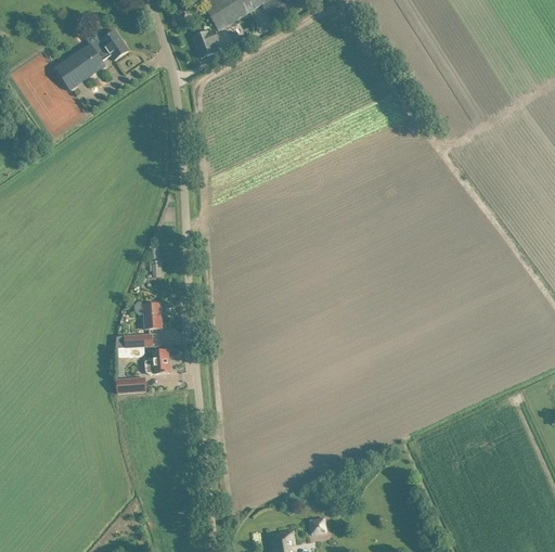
[(202,0),(218,28),(265,0),(202,0)]
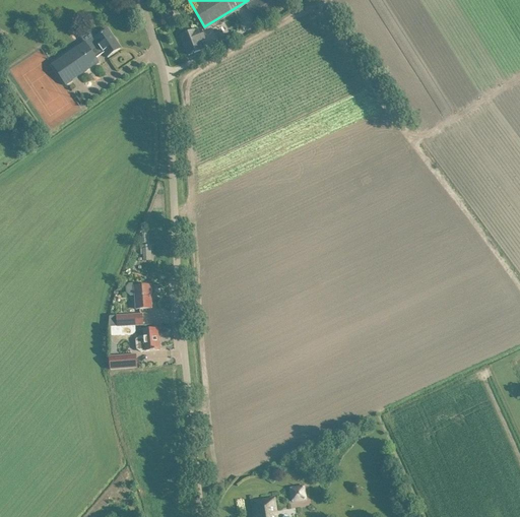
[(252,0),(246,4),(255,19),(286,0),(252,0)]
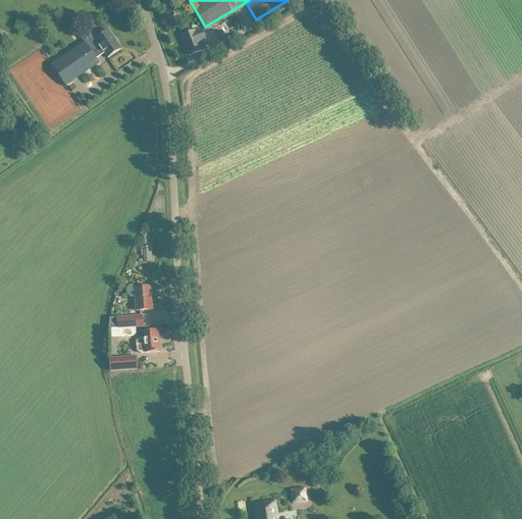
[(190,53),(203,47),(200,40),(206,38),(202,27),(196,29),(196,28),(181,33),(190,53)]
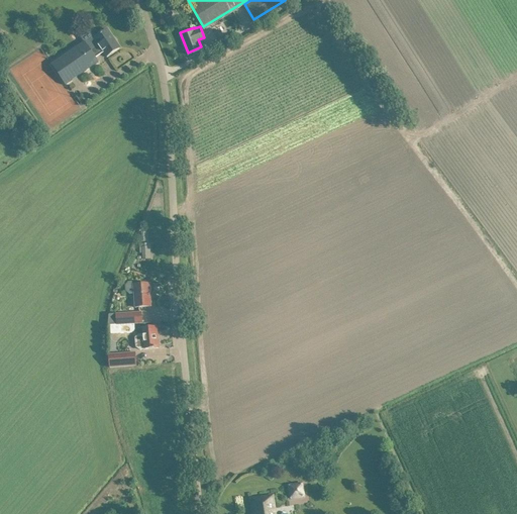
[(95,56),(103,49),(106,55),(119,45),(107,27),(94,35),(89,28),(81,34),(84,39),(85,39),(95,56)]
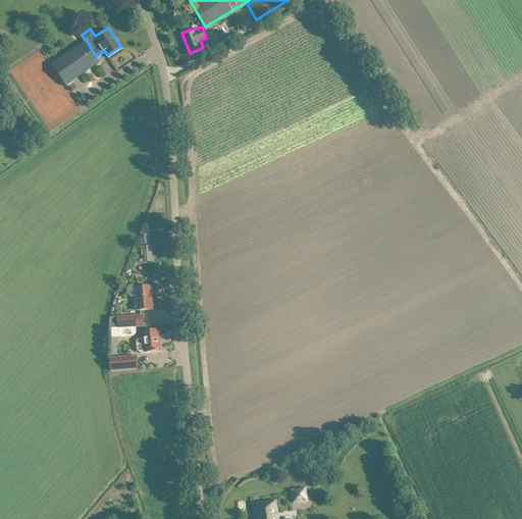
[(86,40),(85,40),(52,63),(65,83),(99,60),(96,56),(86,40)]
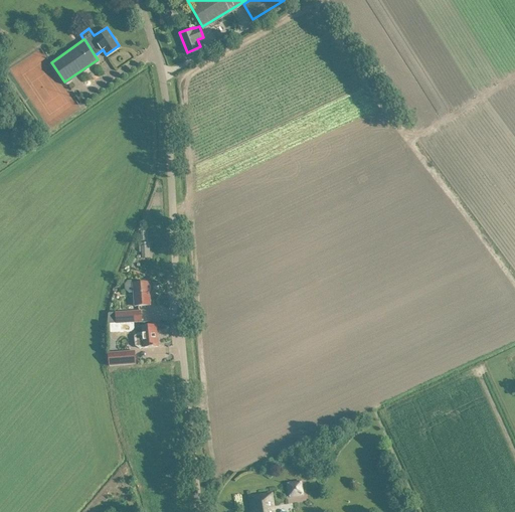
[(129,280),(125,283),(125,288),(129,291),(134,290),(135,304),(150,303),(149,280),(132,282),(132,279),(129,280)]
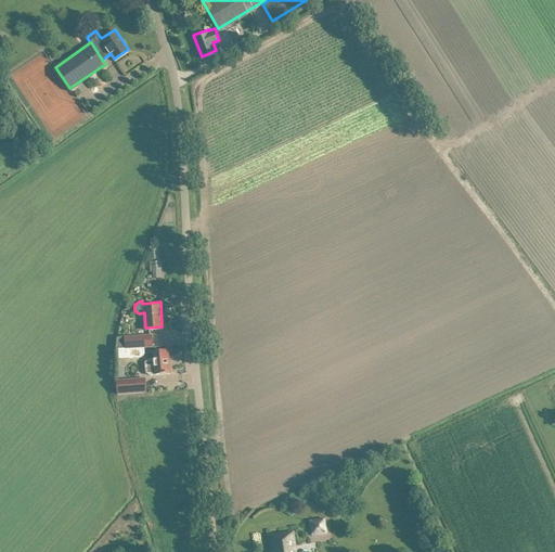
[(117,335),(116,347),(152,344),(151,333),(125,335),(125,336),(117,337),(117,335)]
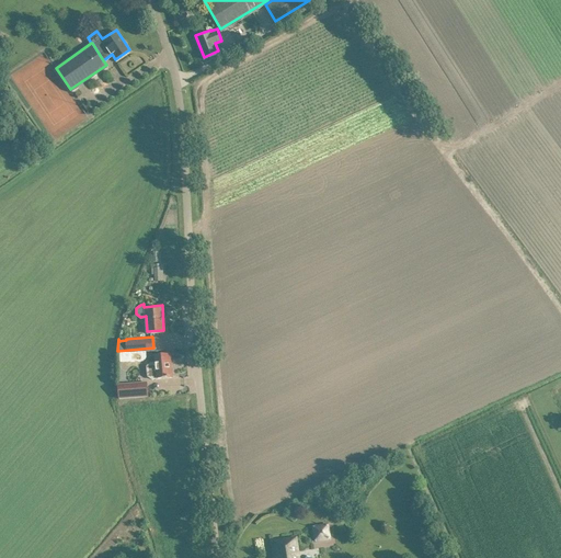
[(147,369),(148,374),(151,376),(156,376),(172,375),(170,352),(155,354),(156,361),(150,362),(150,366),(147,369)]
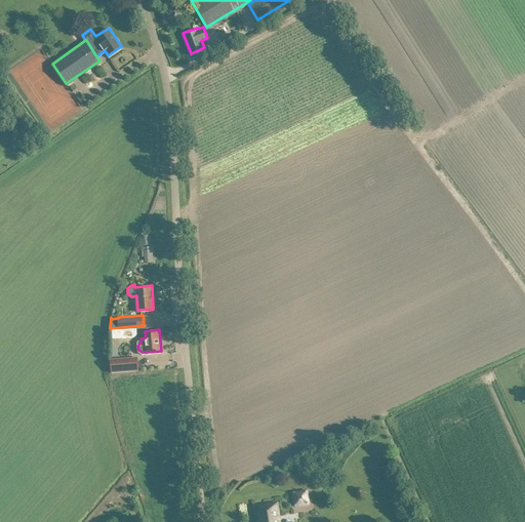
[(137,355),(110,357),(111,371),(138,369),(137,355)]
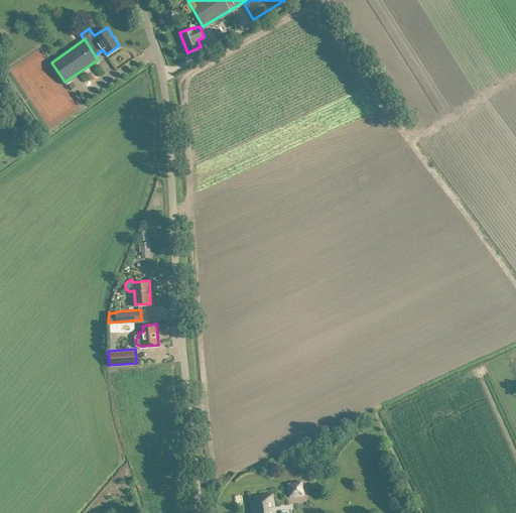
[(300,480),(288,482),(290,494),(302,493),(300,480)]
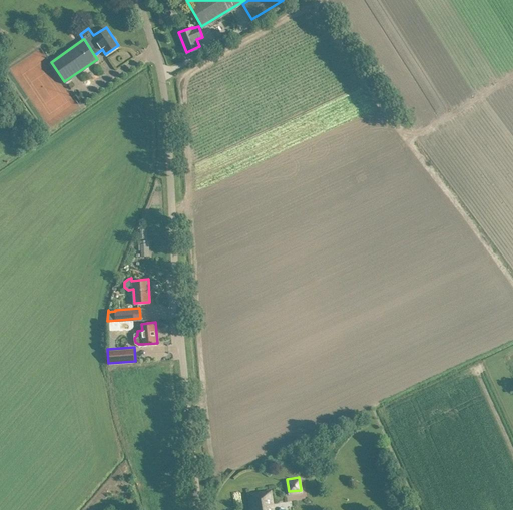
[(258,494),(250,495),(251,509),(271,509),(271,503),(273,503),(271,489),(257,491),(258,494)]
